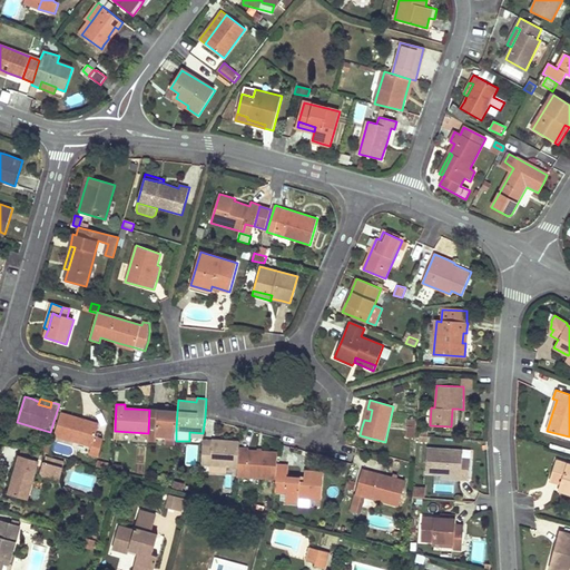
[(176,431),(177,411),(165,410),(149,409),(149,410),(148,432),(157,432),(157,436),(165,436),(176,438),(176,431)]
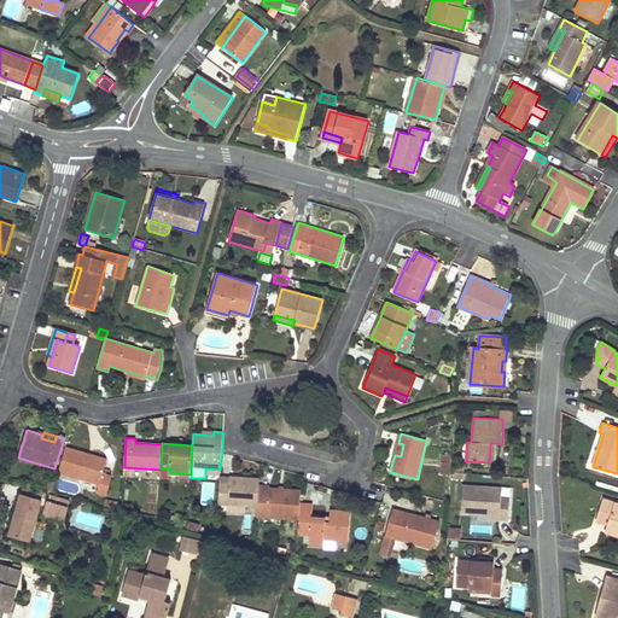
[(92,455),(65,448),(58,472),(99,484),(97,490),(108,494),(112,477),(104,474),(108,460),(92,455)]
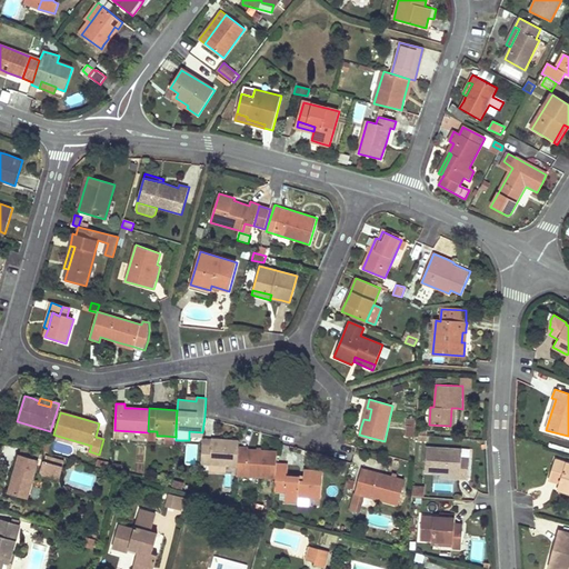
[(157,431),(148,431),(148,432),(147,440),(156,441),(157,436),(157,431)]
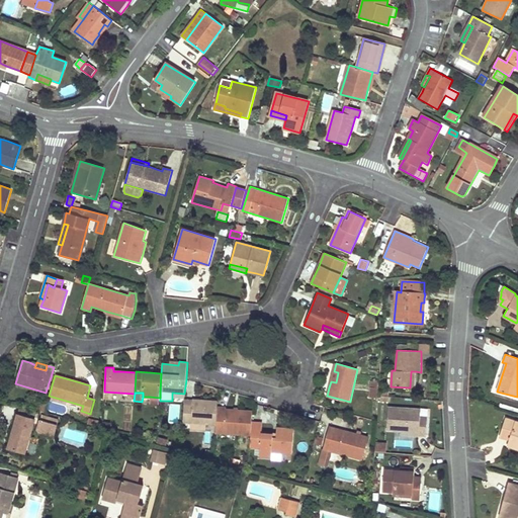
[(205,401),(196,400),(196,403),(184,403),(183,422),(190,423),(197,424),(205,424),(216,425),(217,409),(218,401),(205,401)]
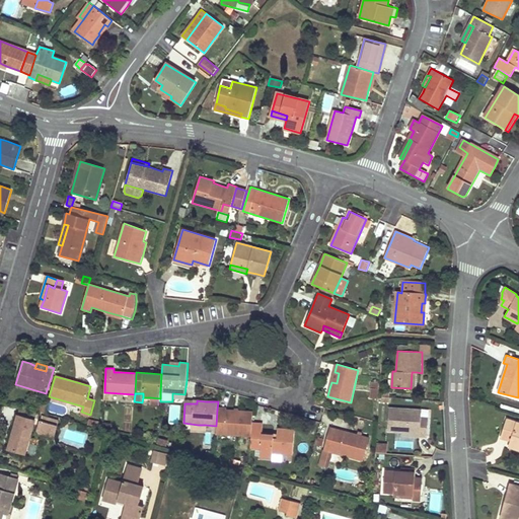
[(47,403),(41,401),(38,412),(44,414),(47,403)]
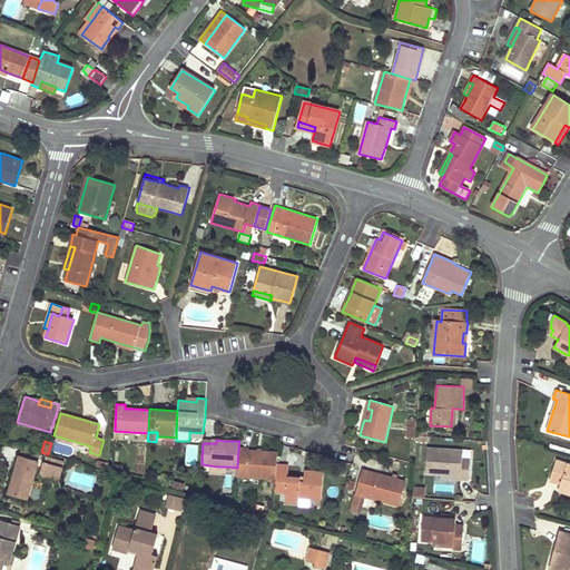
[(19,455),(35,461),(36,453),(21,449),(19,455)]
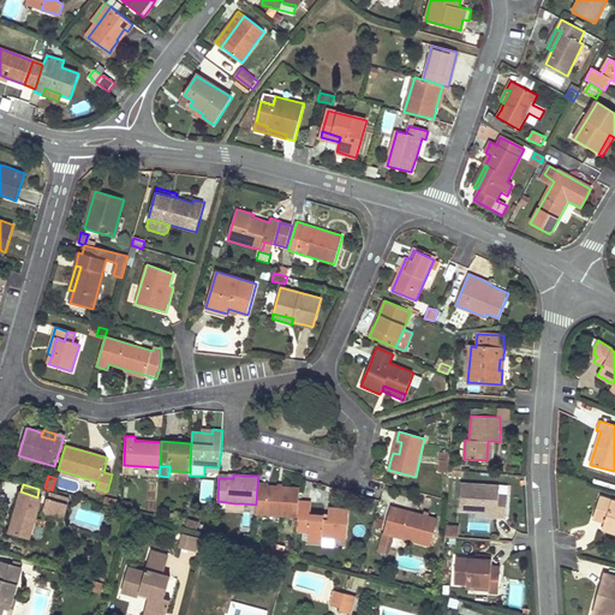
[(500,487),(461,484),(459,511),(476,512),(497,513),(497,518),(506,519),(507,506),(507,496),(499,495),(500,487)]
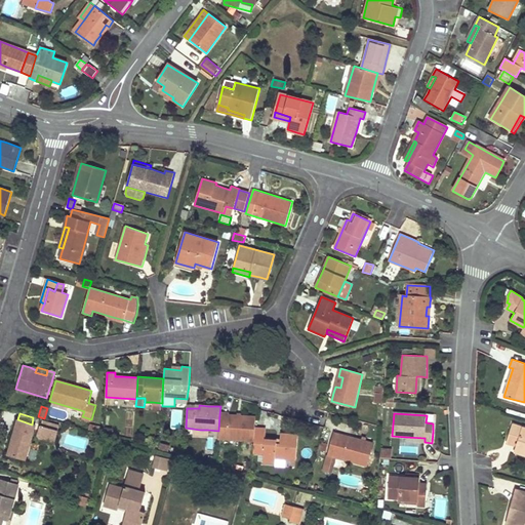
[(236,415),(219,414),(218,431),(218,436),(254,439),(255,428),(256,416),(236,415)]
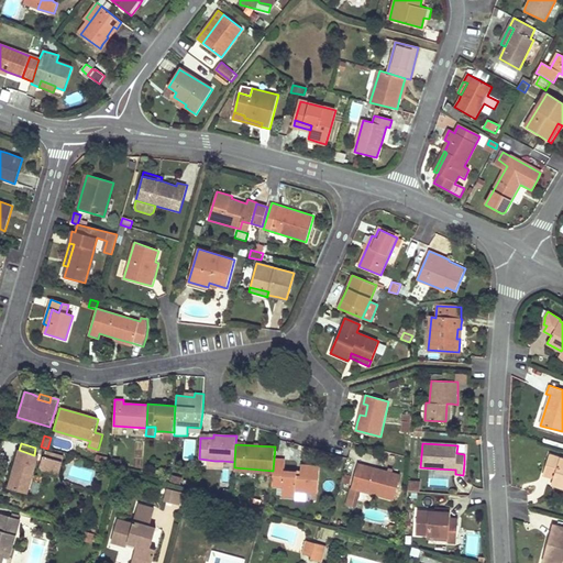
[(34,455),(19,450),(15,463),(9,486),(26,492),(37,456),(34,455)]
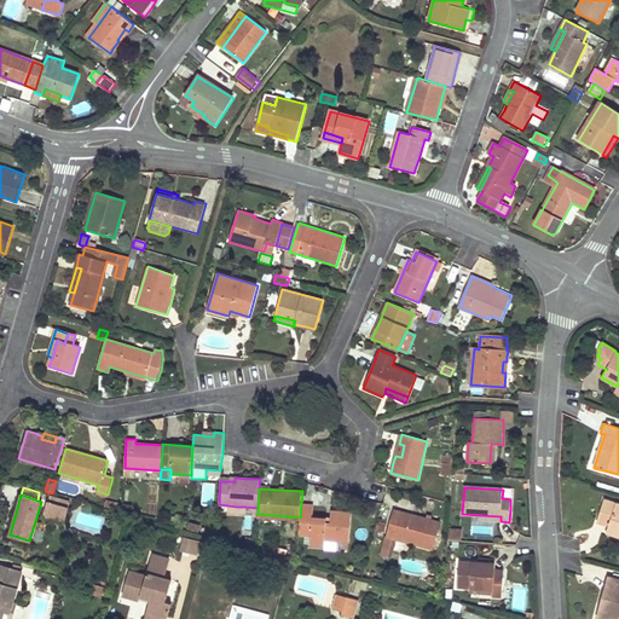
[(48,496),(47,501),(61,504),(57,519),(64,520),(69,501),(48,496)]
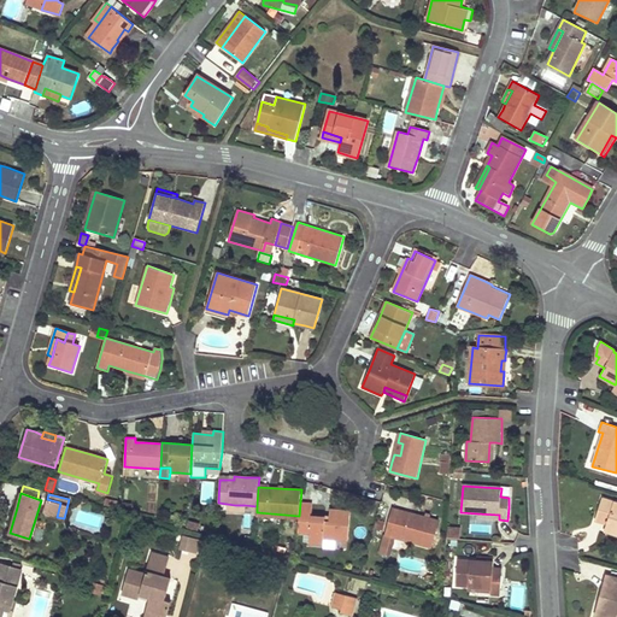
[(616,504),(613,503),(613,500),(603,498),(599,506),(595,518),(606,522),(605,528),(616,530),(616,504)]
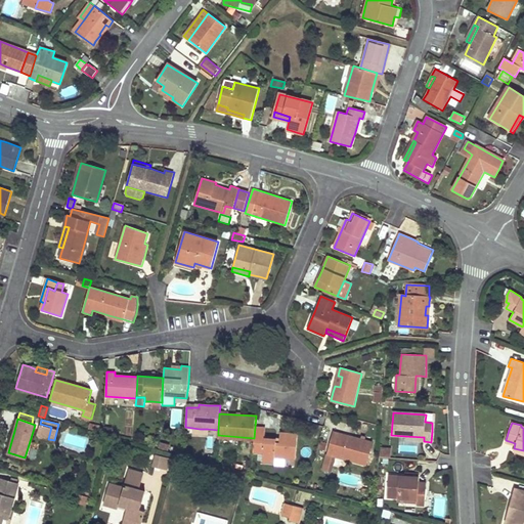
[(51,427),(40,424),(37,435),(48,439),(51,427)]
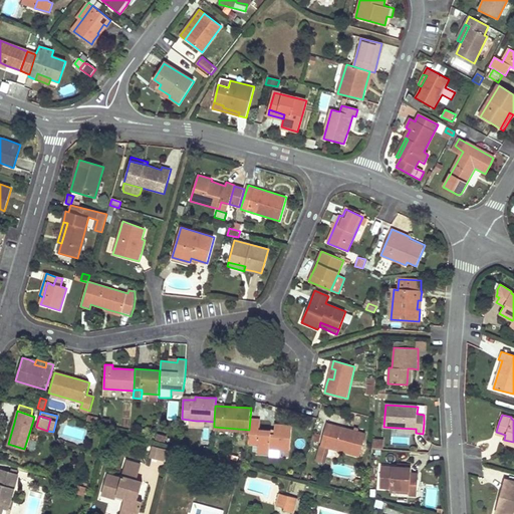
[(260,419),(250,419),(249,430),(248,443),(258,444),(258,453),(270,454),(270,449),(290,450),(292,426),(284,425),(275,425),(274,434),(271,434),(271,431),(260,430),(260,419)]
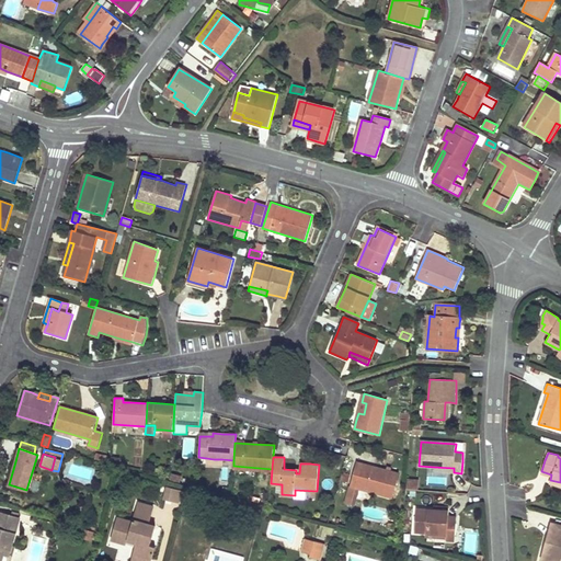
[(365,468),(365,465),(361,464),(356,462),(345,503),(355,506),(359,490),(392,499),(400,473),(378,468),(378,471),(365,468)]
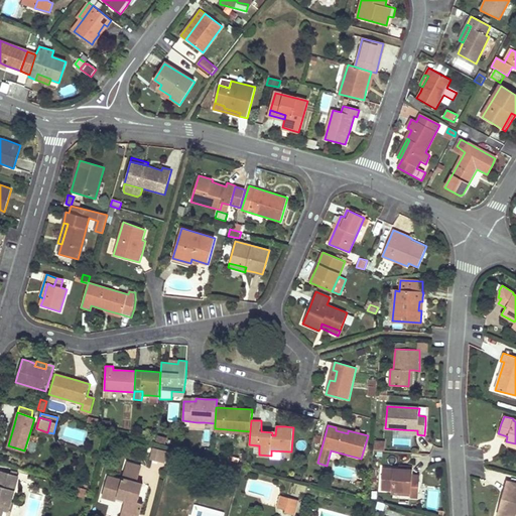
[(167,438),(158,436),(156,442),(165,444),(167,438)]
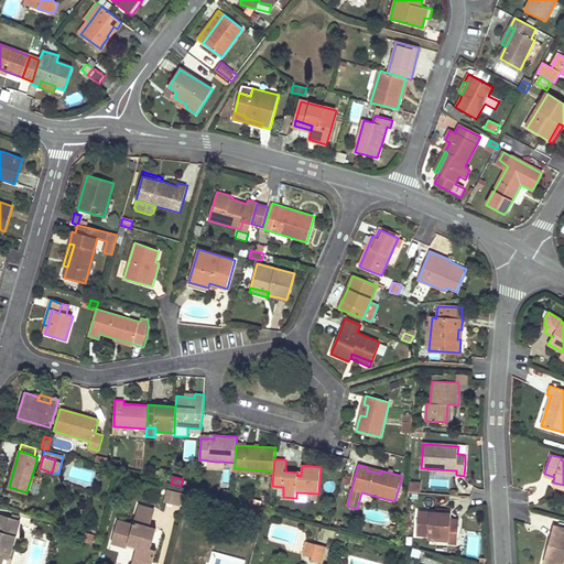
[(452,479),(430,479),(430,487),(451,488),(452,479)]
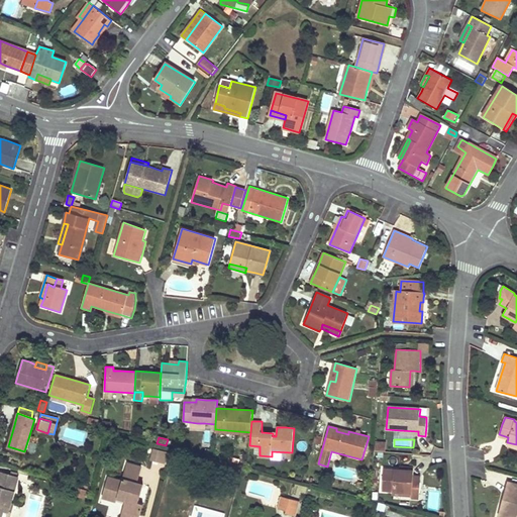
[(387,443),(376,442),(375,450),(386,451),(387,443)]
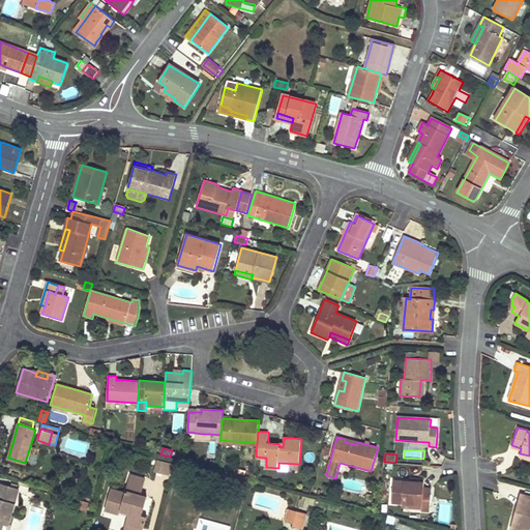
[(157,467),(159,460),(150,458),(147,467),(156,470),(157,467)]
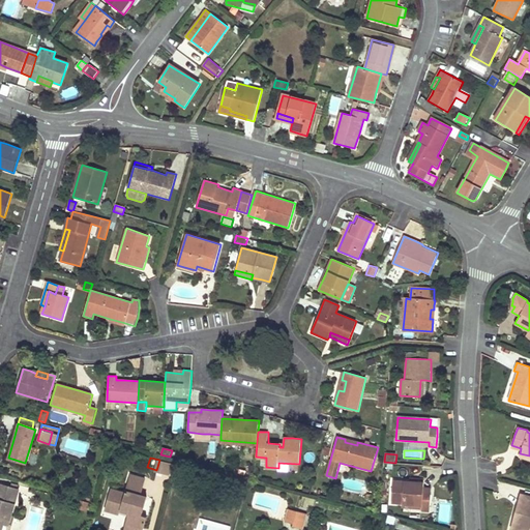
[(146,479),(130,475),(125,494),(111,490),(105,509),(116,513),(121,510),(129,513),(128,518),(126,525),(135,528),(142,529),(143,529),(147,517),(142,516),(147,498),(141,495),(146,479)]
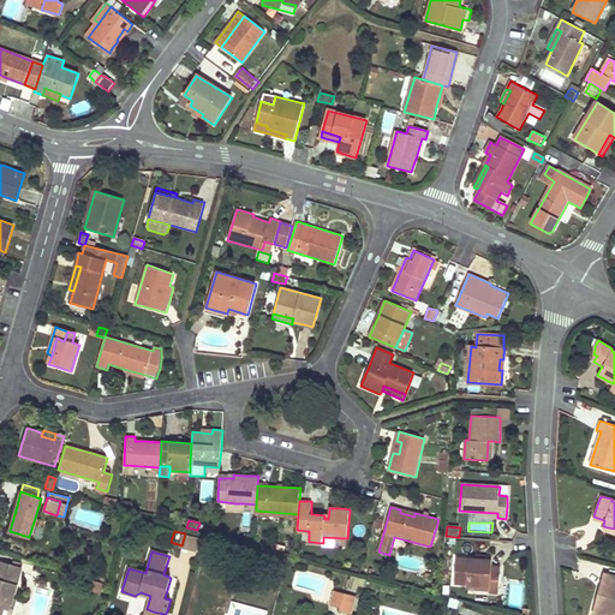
[(491,560),(457,557),(455,584),(467,585),(489,586),(489,591),(500,591),(500,577),(501,566),(491,565),(491,560)]
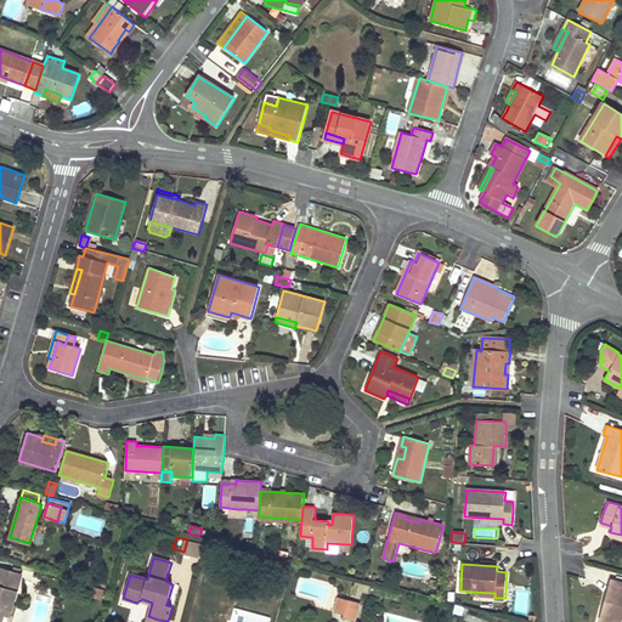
[(21,574),(0,566),(0,621),(4,614),(9,615),(11,605),(21,574)]
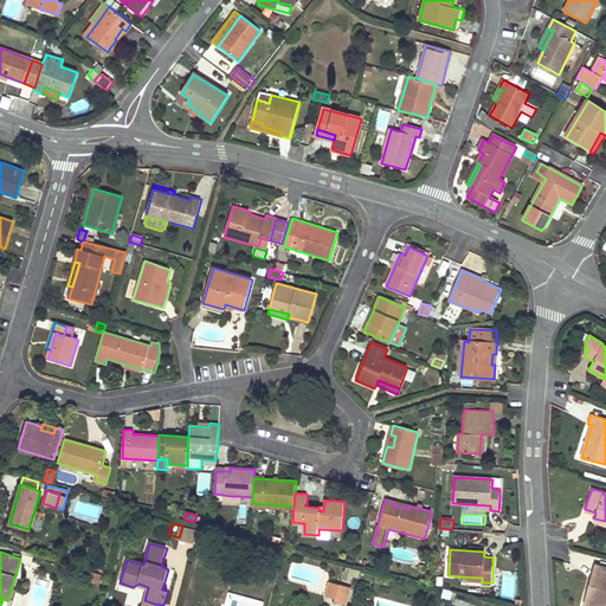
[(605,568),(594,565),(588,588),(584,604),(591,605),(605,605),(605,568)]
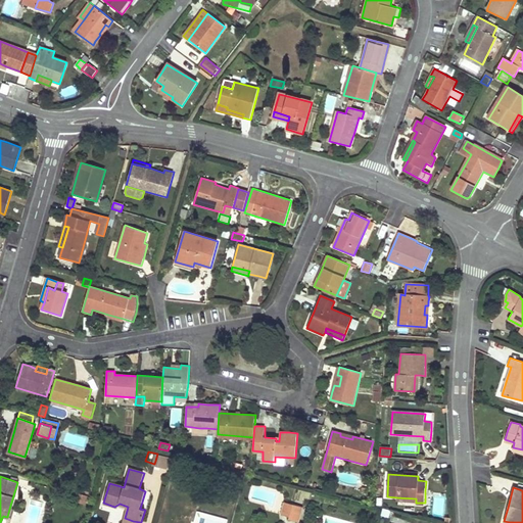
[(284,502),(282,514),(290,516),(293,505),(284,502)]
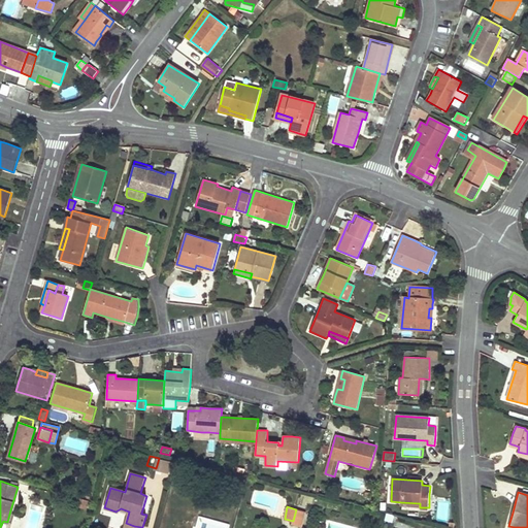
[(300,527),(304,512),(296,509),(293,521),(292,524),(300,527)]
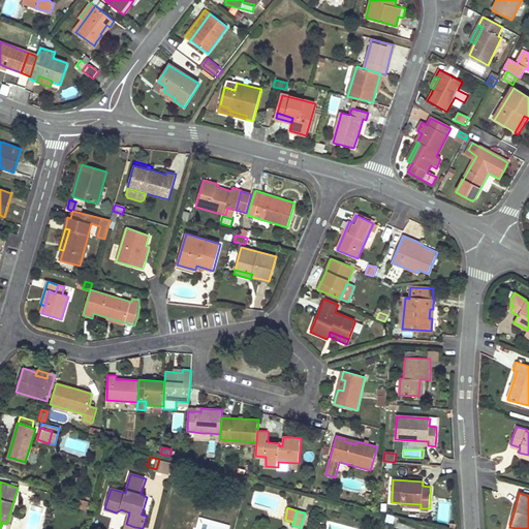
[(8,528),(12,515),(9,515),(7,523),(3,522),(0,528),(8,528)]
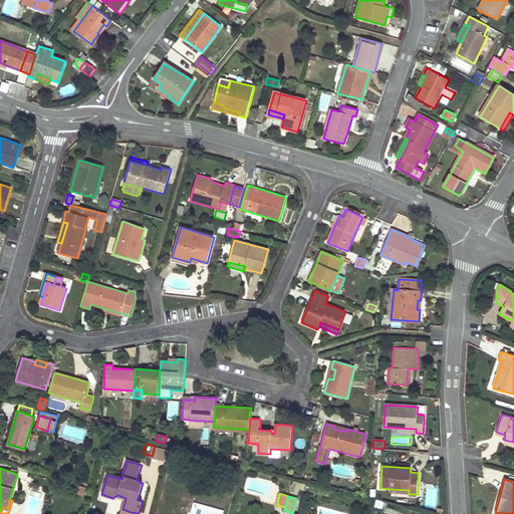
[(100,502),(97,511),(104,513),(106,503),(100,502)]
